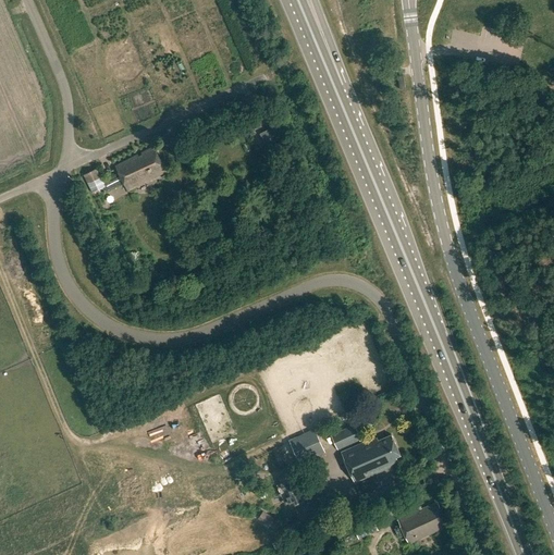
[(85,175),(93,193),(105,188),(105,189),(123,182),(126,190),(164,175),(156,152),(118,169),(121,177),(103,185),(97,170),(85,175)]
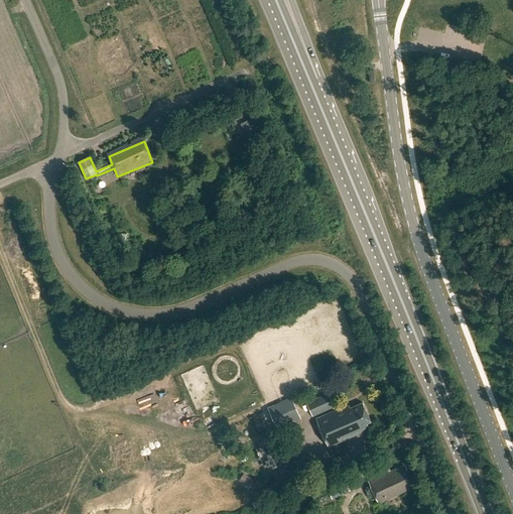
[(334,407),(328,394),(307,403),(312,416),(334,407)]
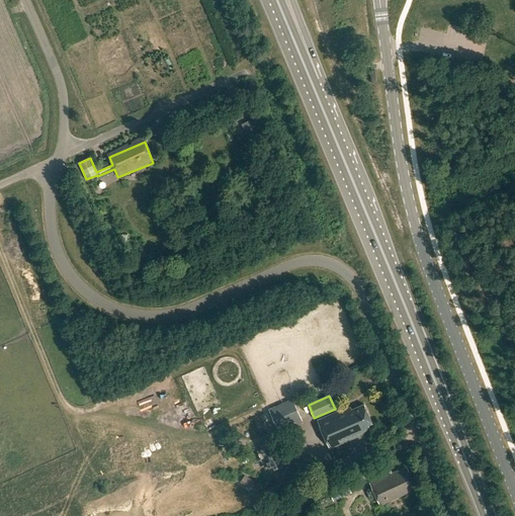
[(296,403),(272,413),(280,431),(304,421),(296,403)]
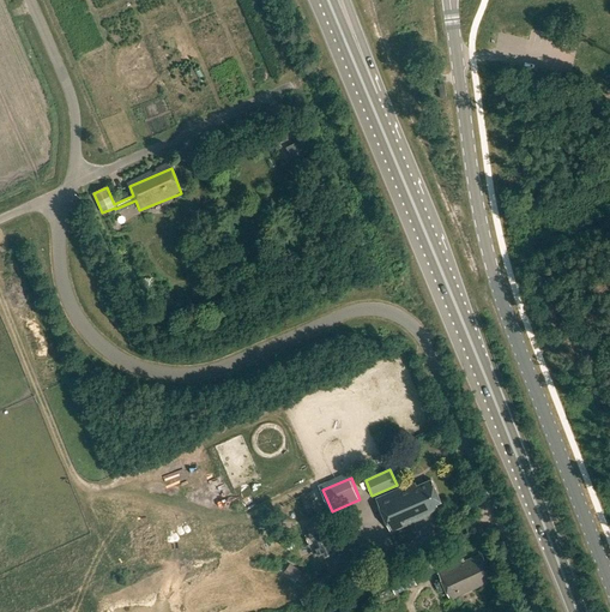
[(375,501),(390,533),(439,513),(436,505),(440,503),(430,480),(416,487),(414,484),(375,501)]
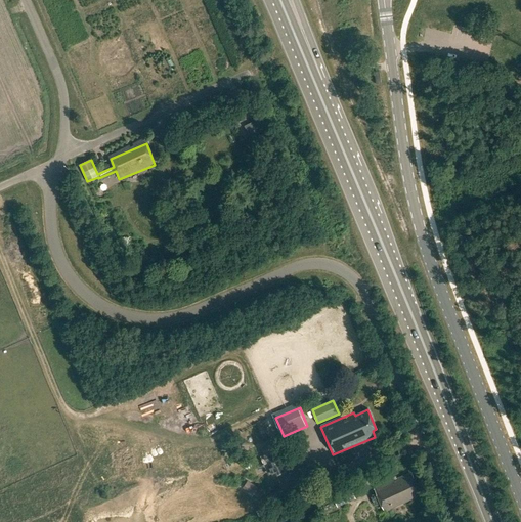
[(283,445),(265,452),(276,479),(294,471),(283,445)]
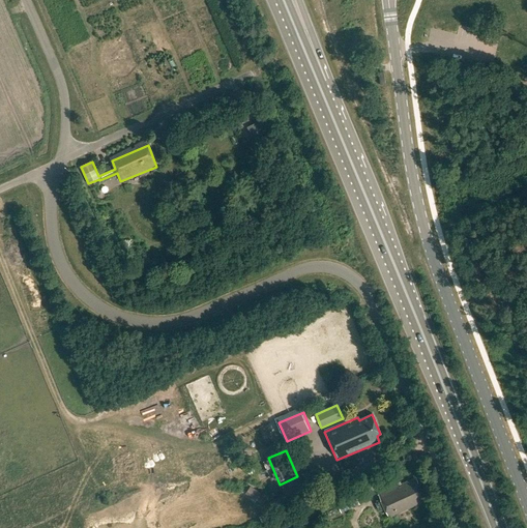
[(303,465),(297,468),(299,474),(306,471),(303,465)]
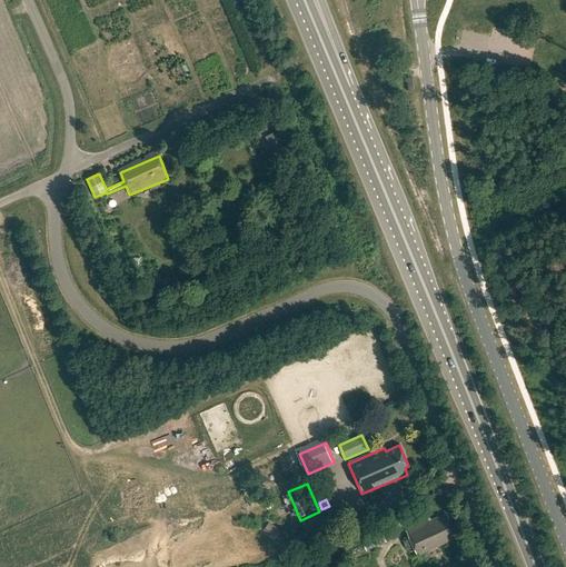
[(413,528),(424,554),(457,540),(447,515),(432,521),(426,507),(414,513),(418,526),(413,528)]
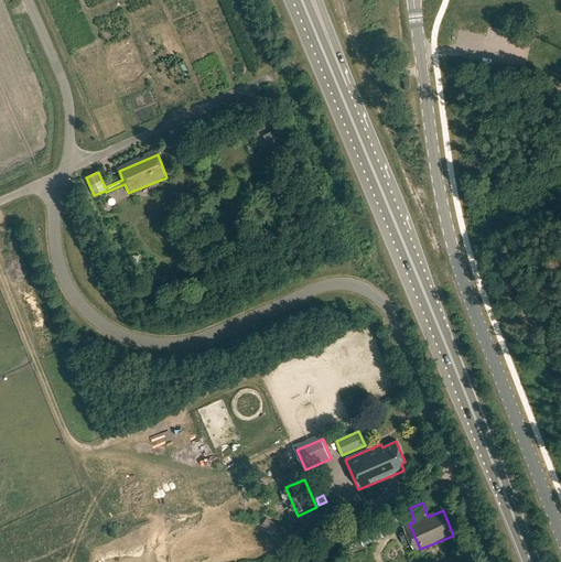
[(383,521),(364,530),(369,543),(388,535),(383,521)]
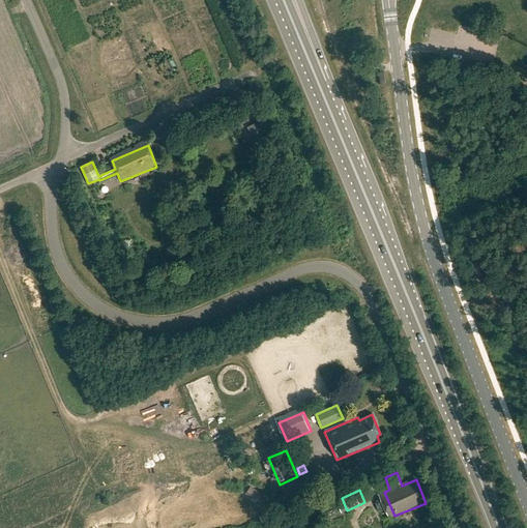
All buildings are outlined.
